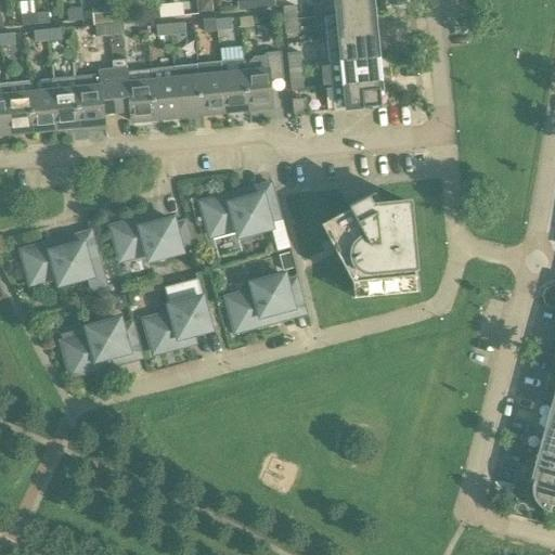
[(207,0),(203,0),(198,1),(201,14),(214,12),(213,3),(207,0)]
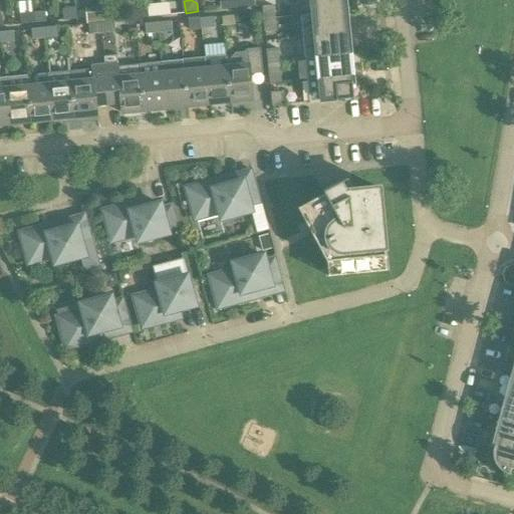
[(311,0),(312,14),(346,11),(344,0),(311,0)]
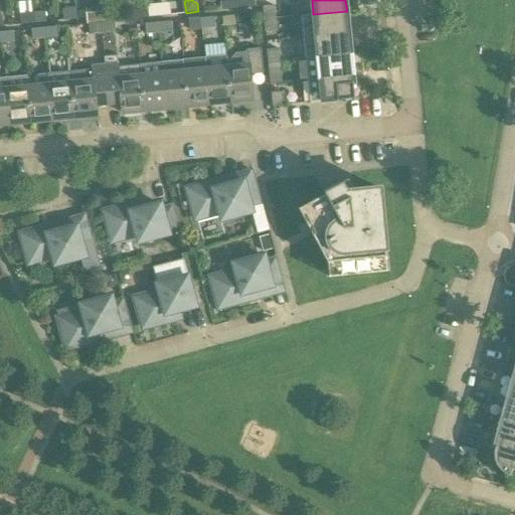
[(112,5),(99,6),(101,23),(114,22),(112,5)]
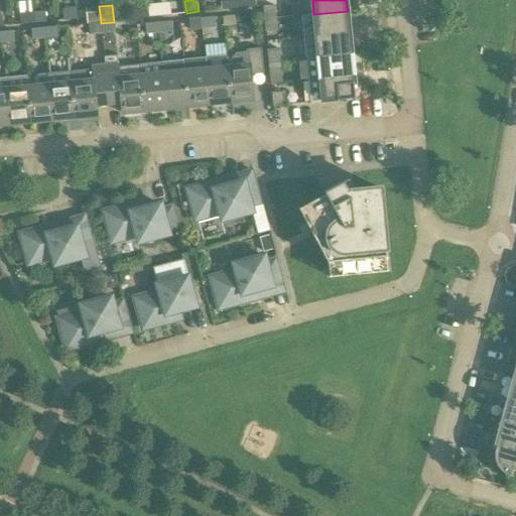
[(264,19),(275,18),(274,5),(263,6),(264,19)]
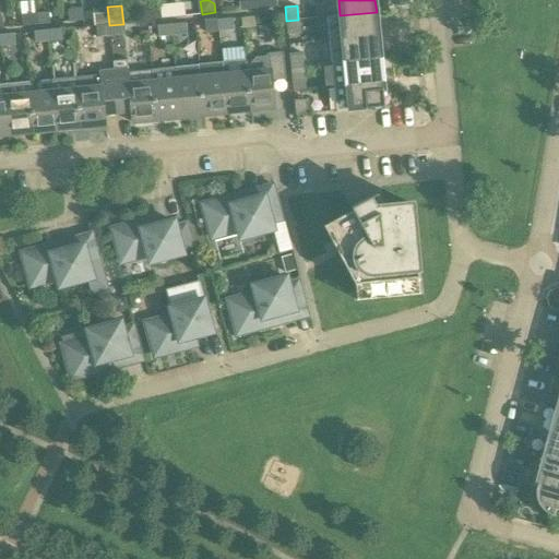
[(69,22),(83,21),(82,9),(68,11),(69,22)]
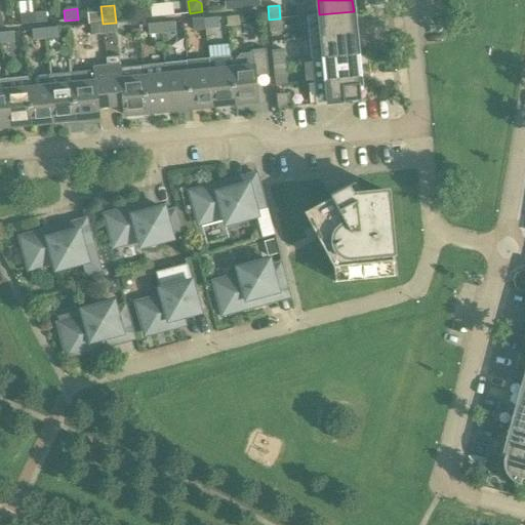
[(319,14),(320,14),(307,16),(309,38),(354,33),(353,25),(355,25),(354,11),(319,14)]
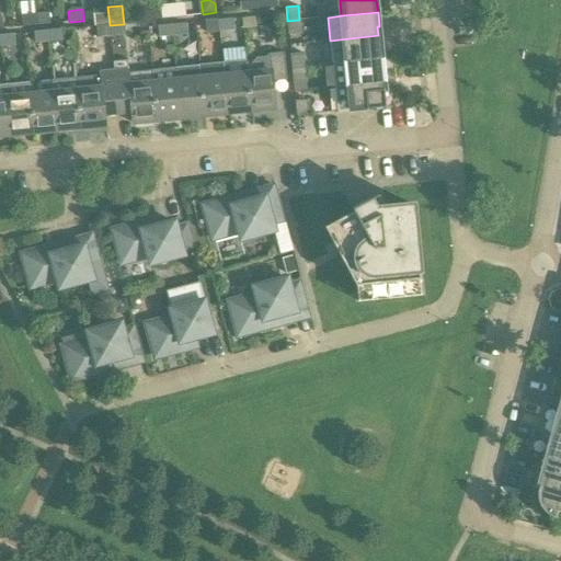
[(49,13),(35,14),(36,25),(50,24),(49,13)]
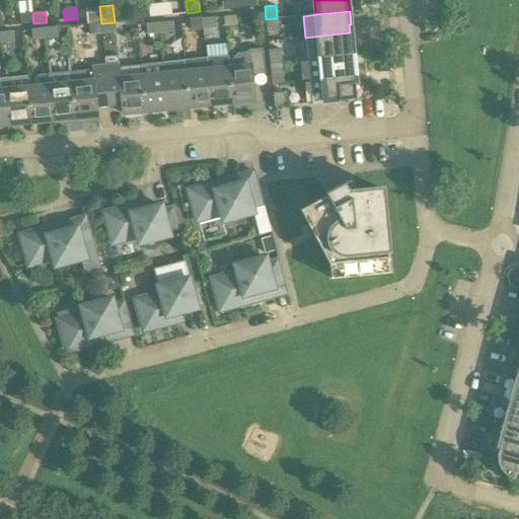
[(33,23),(32,13),(20,14),(21,24),(33,23)]
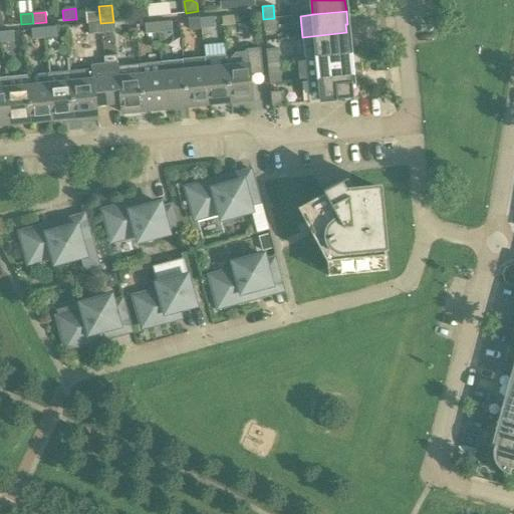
[(213,17),(201,18),(202,28),(214,27),(213,17)]
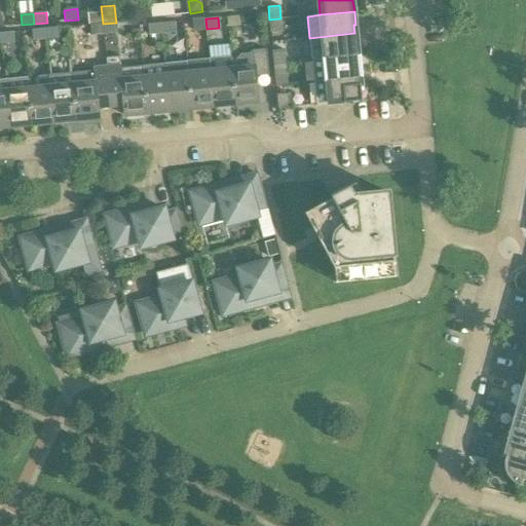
[(207,29),(205,19),(192,20),(193,31),(207,29)]
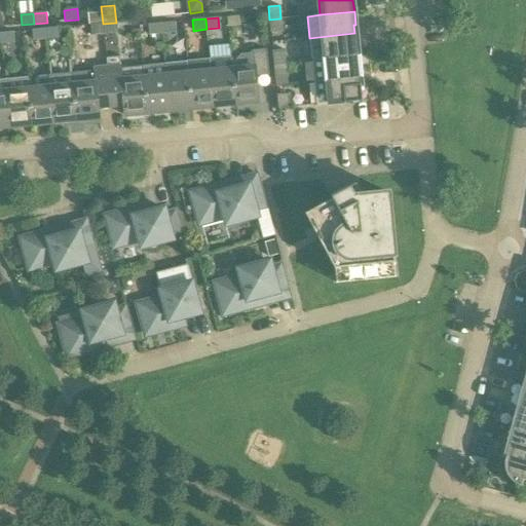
[(280,19),(269,20),(271,32),(283,31),(280,19)]
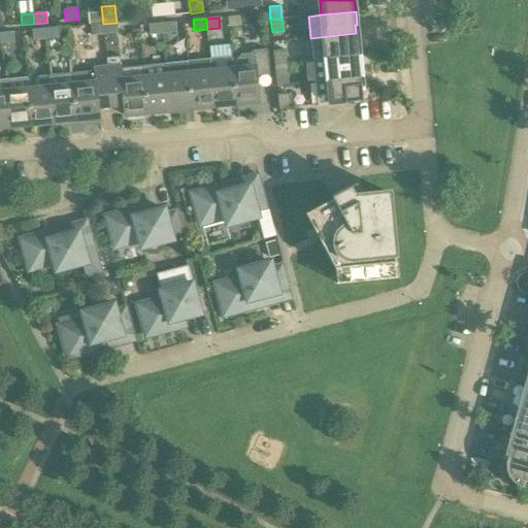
[(162,23),(163,34),(175,32),(174,22),(162,23)]
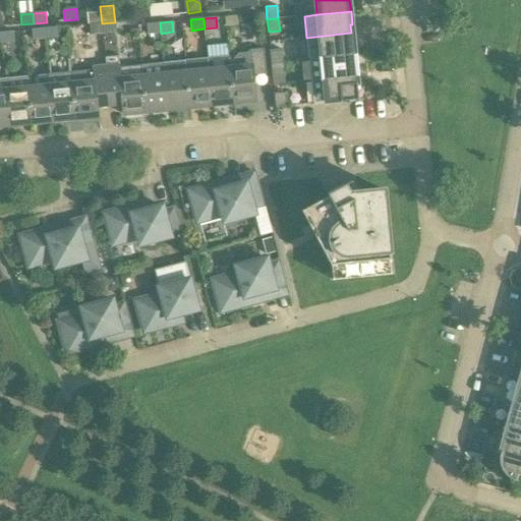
[(102,23),(103,35),(117,34),(115,22),(102,23)]
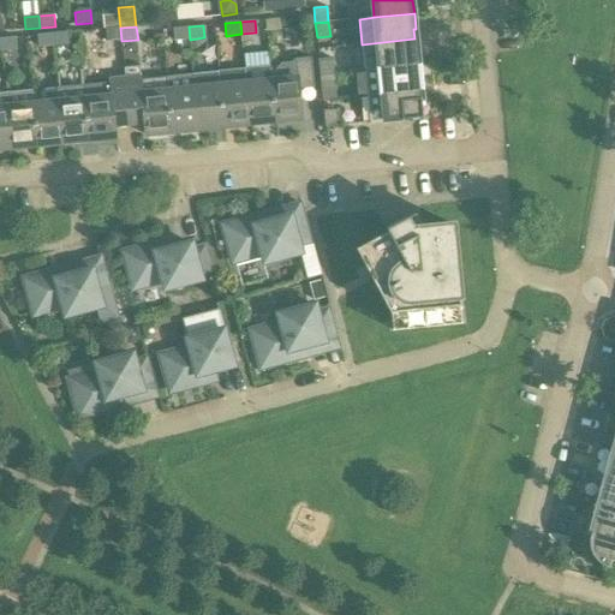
[(190,40),(189,27),(173,29),(174,41),(190,40)]
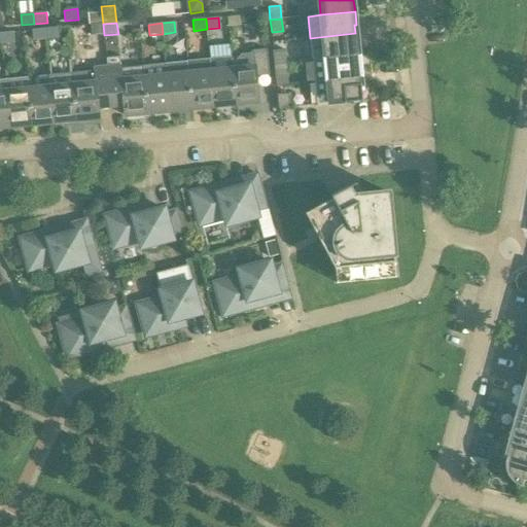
[(104,35),(103,24),(91,26),(93,37),(104,35)]
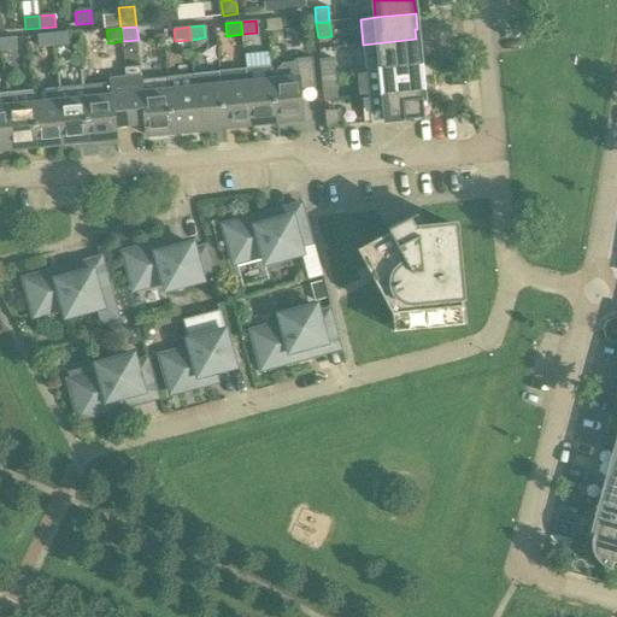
[(53,34),(54,46),(69,45),(68,31),(53,34)]
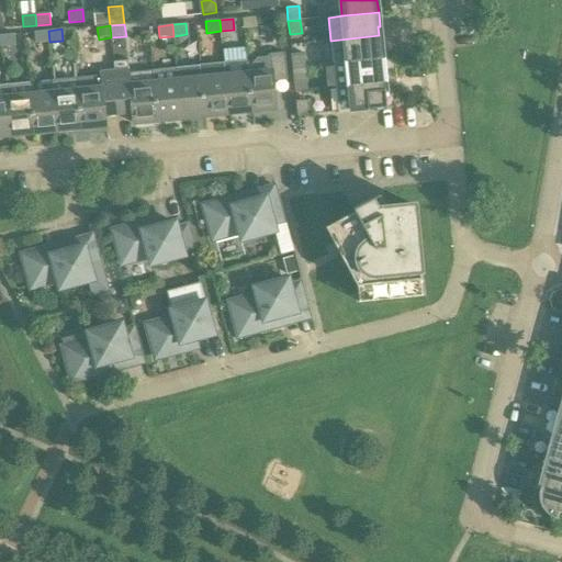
[(49,42),(48,31),(34,32),(35,43),(49,42)]
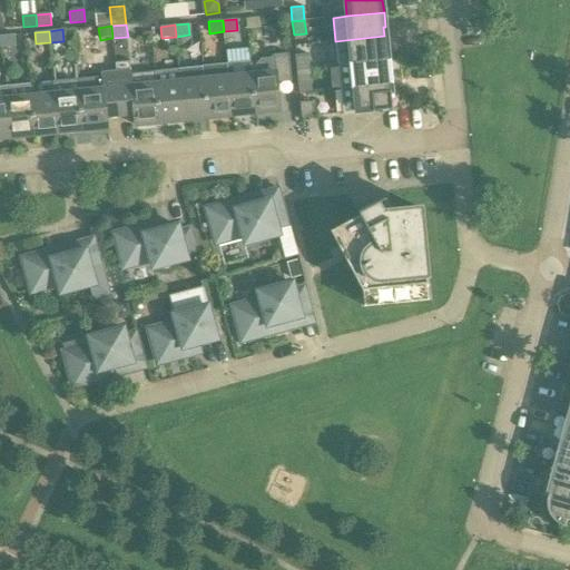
[(15,35),(1,36),(2,47),(16,46),(15,35)]
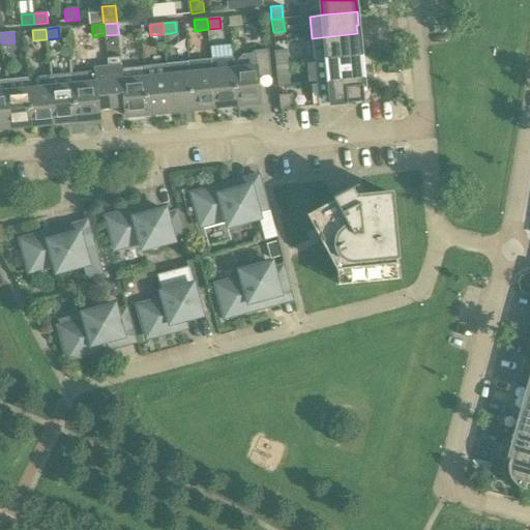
[(358,42),(357,33),(312,38),(314,60),(361,56),(360,42),(358,42)]
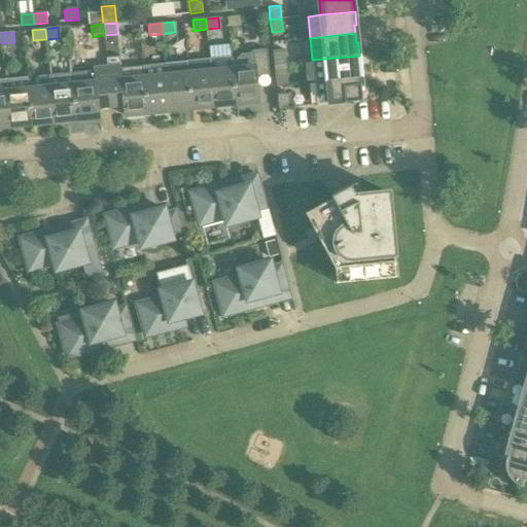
[(212,57),(232,57),(232,43),(212,44),(212,57)]
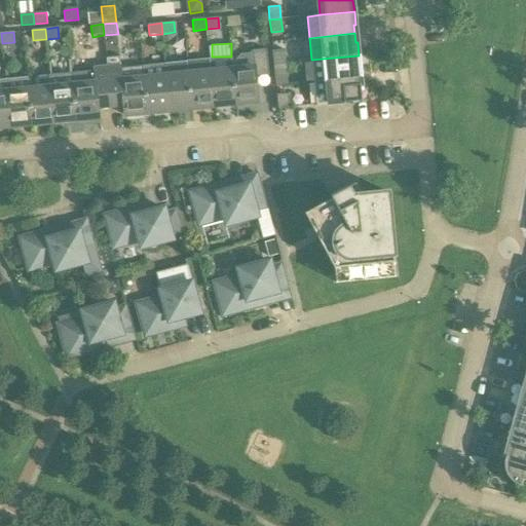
[(235,69),(232,69),(235,104),(260,101),(260,100),(259,100),(256,76),(269,75),(266,49),(253,50),(250,54),(240,55),(235,63),(235,69)]
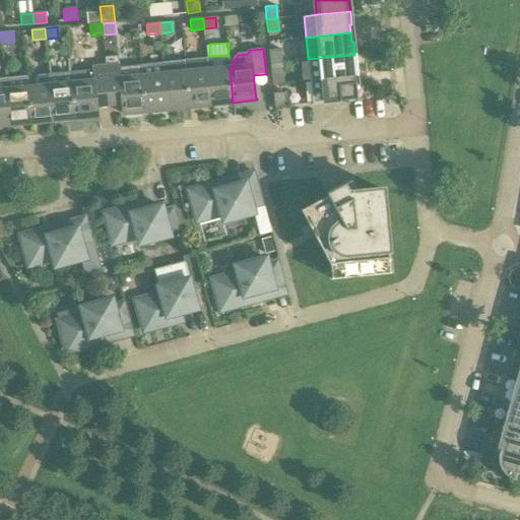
[(271,63),(282,62),(281,49),(269,50),(271,63)]
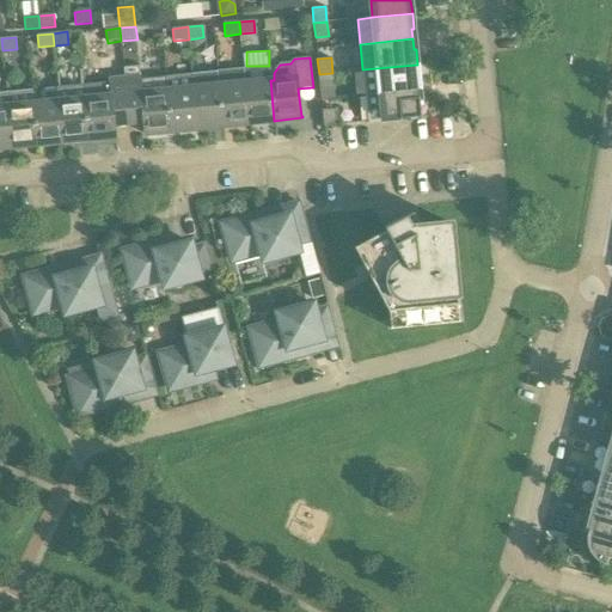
[(418,80),(417,65),(362,69),(366,96),(417,90),(416,80),(418,80)]
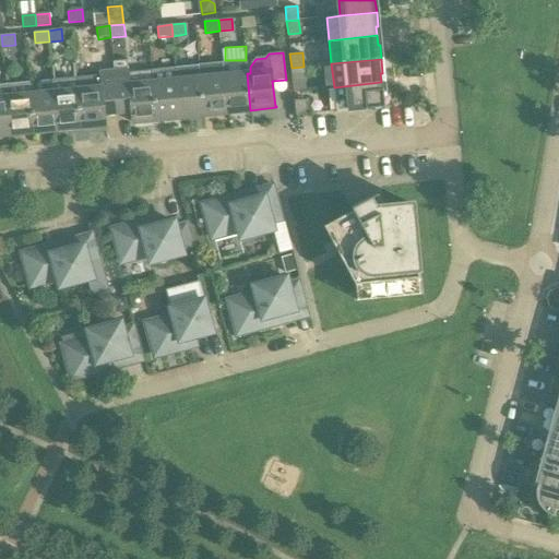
[(128,72),(128,68),(127,61),(114,62),(114,69),(118,114),(131,111),(132,120),(131,120),(131,122),(156,119),(152,70),(128,72)]
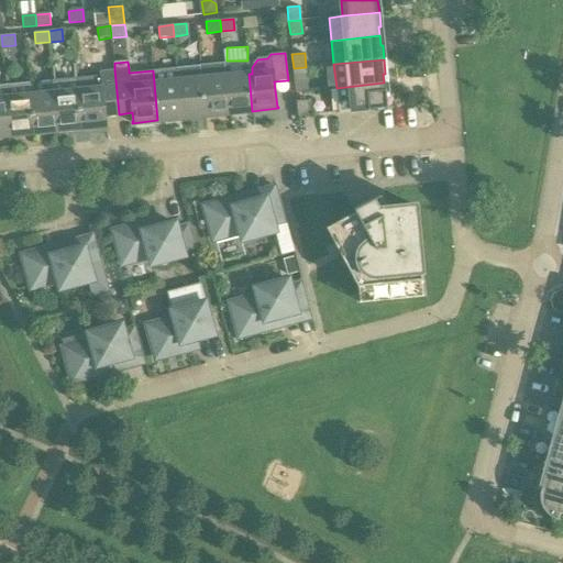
[(252,111),(249,74),(247,62),(224,64),(229,113),(252,111)]
